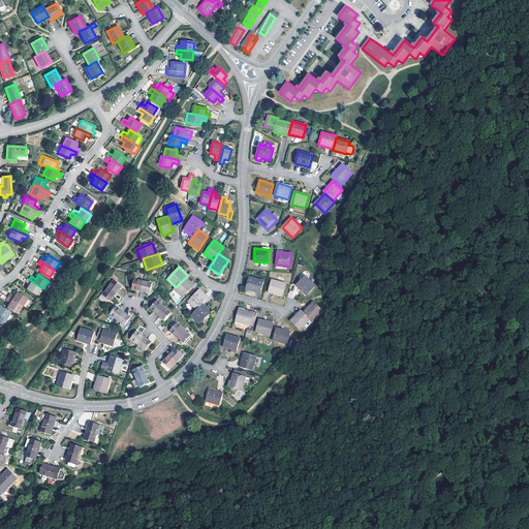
[(306,276),(297,285),(302,290),(306,296),(316,286),(306,276)]
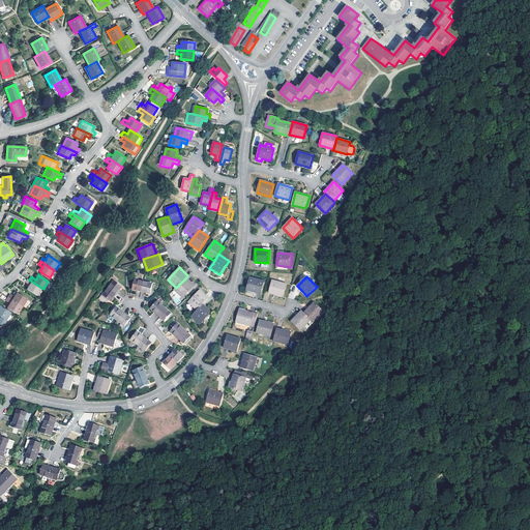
[(186,277),(176,288),(174,290),(183,297),(195,285),(186,277)]
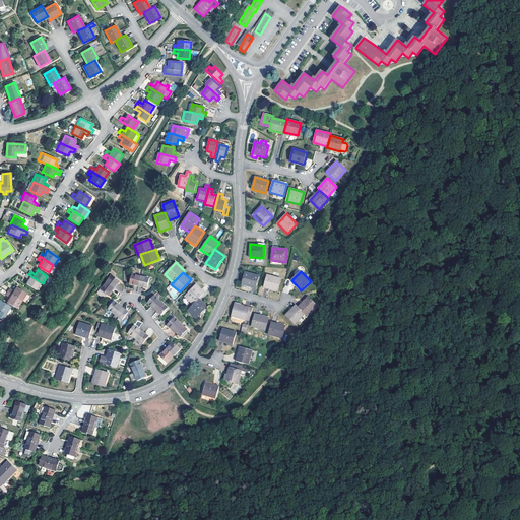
[(245,272),(242,284),(256,288),(259,276),(245,272)]
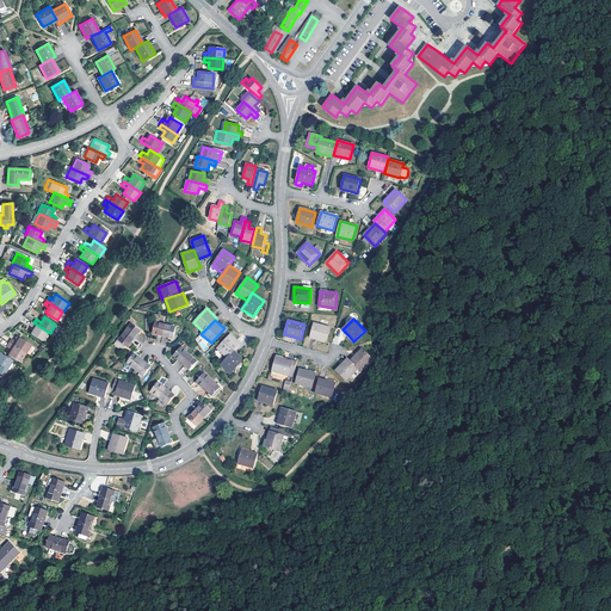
[(34,322),(31,321),(29,326),(34,328),(34,329),(31,333),(42,340),(48,332),(34,322)]
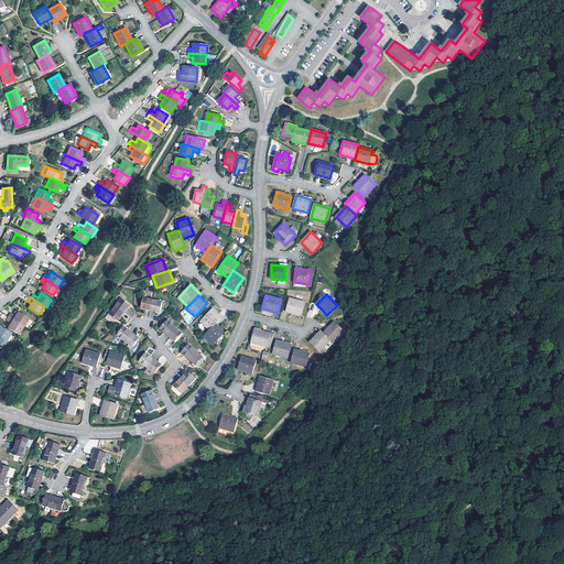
[(145,308),(150,310),(153,300),(147,299),(143,297),(141,307),(142,308),(141,310),(145,311),(145,308)]
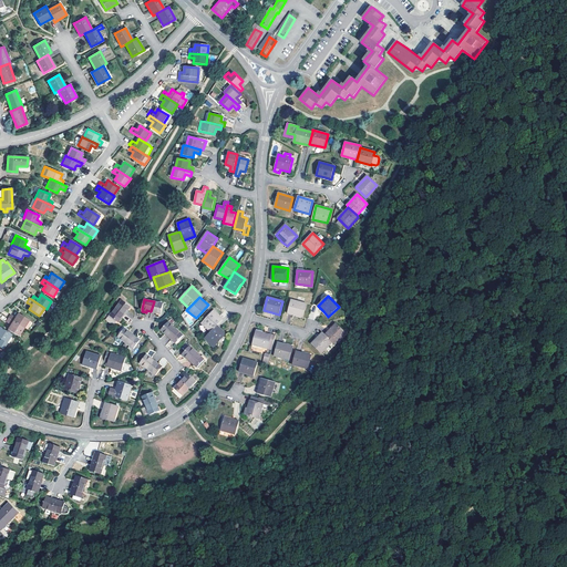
[(122,300),(116,308),(124,315),(131,307),(122,300)]
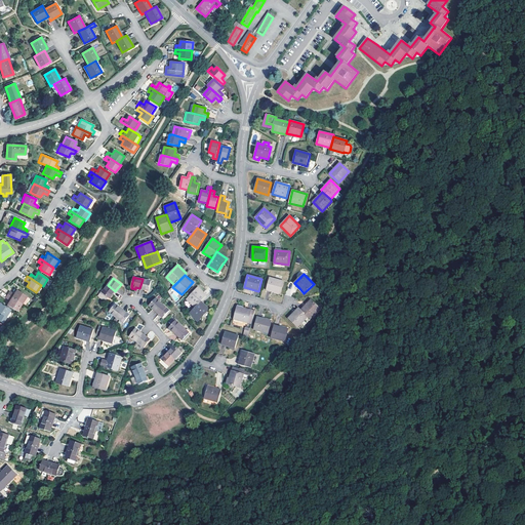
[(270,278),(267,290),(280,293),(283,282),(270,278)]
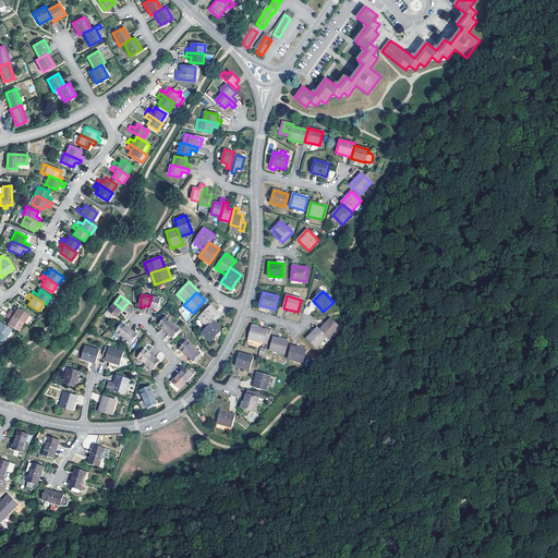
[(152,296),(148,306),(158,308),(160,299),(152,296)]
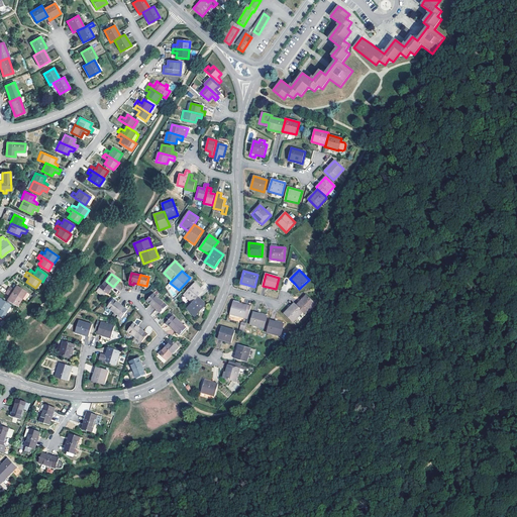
[(108,294),(113,287),(106,281),(97,291),(103,295),(106,292),(108,294)]
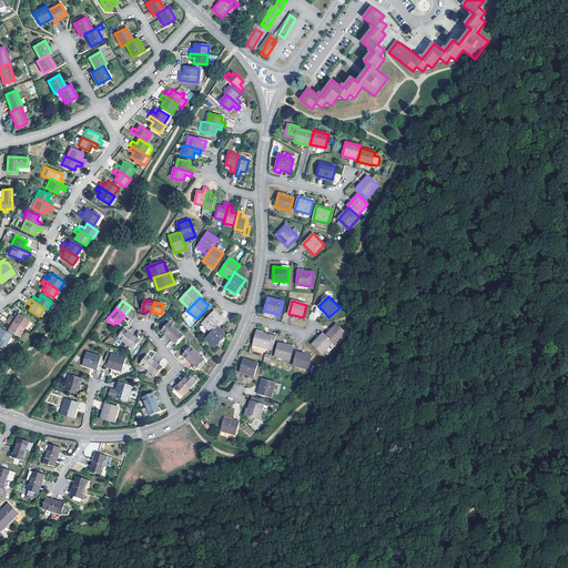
[(211,333),(217,325),(223,320),(214,311),(202,324),(211,333)]
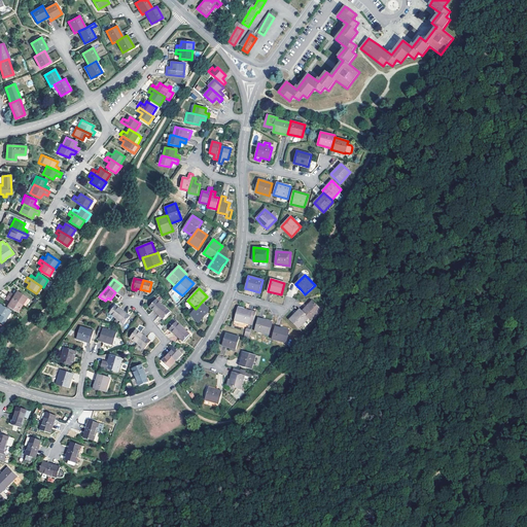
[(10,292),(8,295),(22,305),(27,297),(16,290),(14,294),(10,292)]
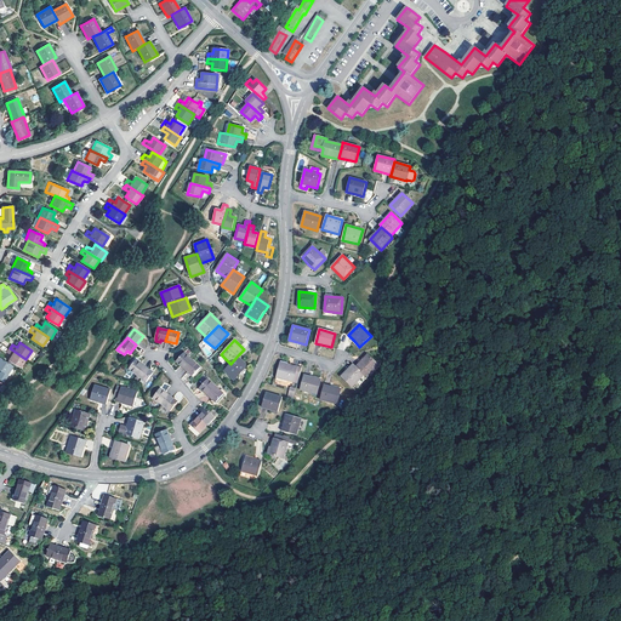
[(20,368),(26,359),(10,348),(6,352),(11,355),(9,360),(20,368)]
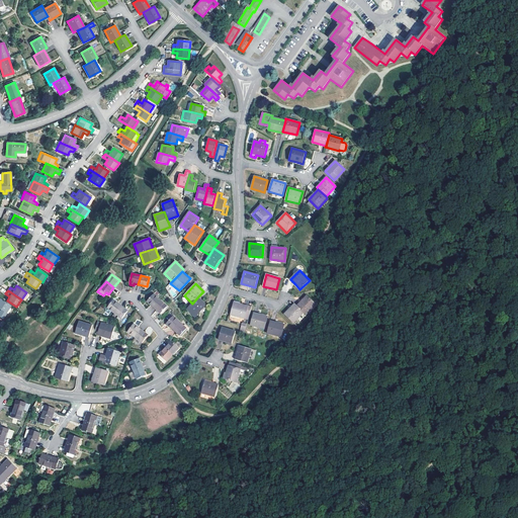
[(147,301),(154,308),(161,300),(154,293),(147,301)]
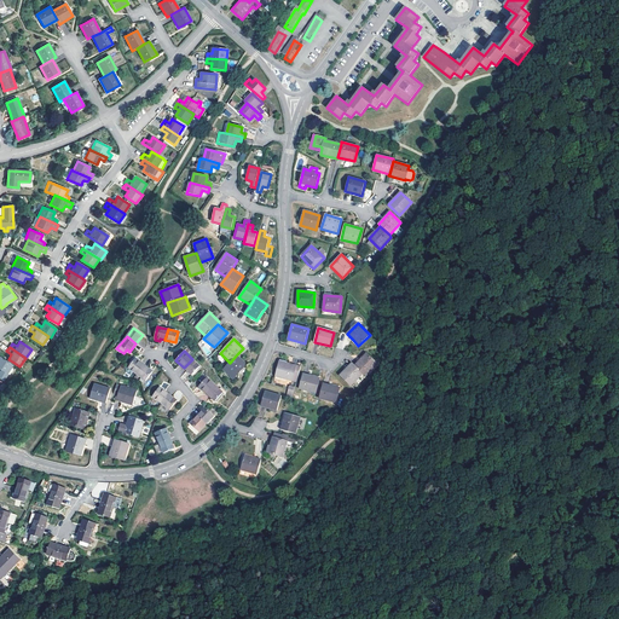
[(363,374),(366,376),(377,364),(366,353),(362,358),(354,365),(363,374)]
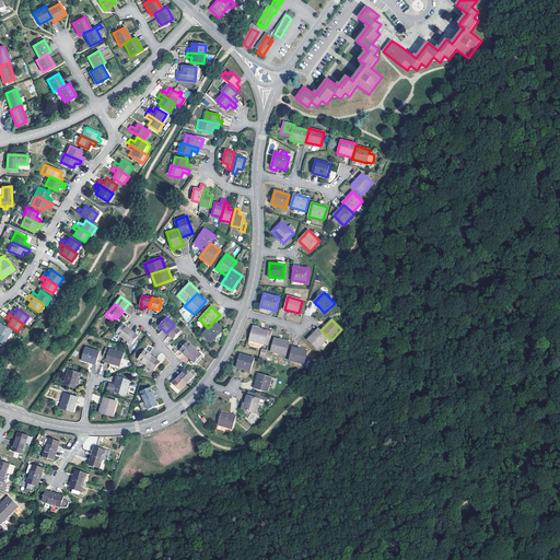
[(223,329),(214,321),(208,328),(202,334),(211,342),(223,329)]
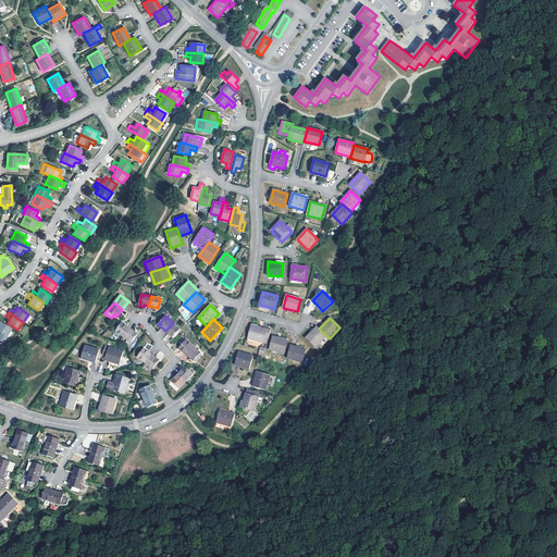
[(0,333),(0,341),(2,343),(7,337),(5,337),(7,336),(11,329),(0,321),(0,333)]
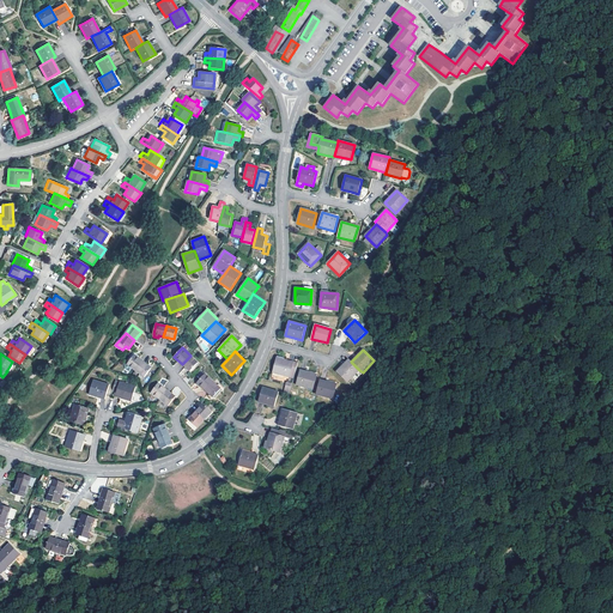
[(132,368),(135,370),(143,362),(134,354),(127,364),(126,368),(126,369),(128,370),(129,370),(132,368)]
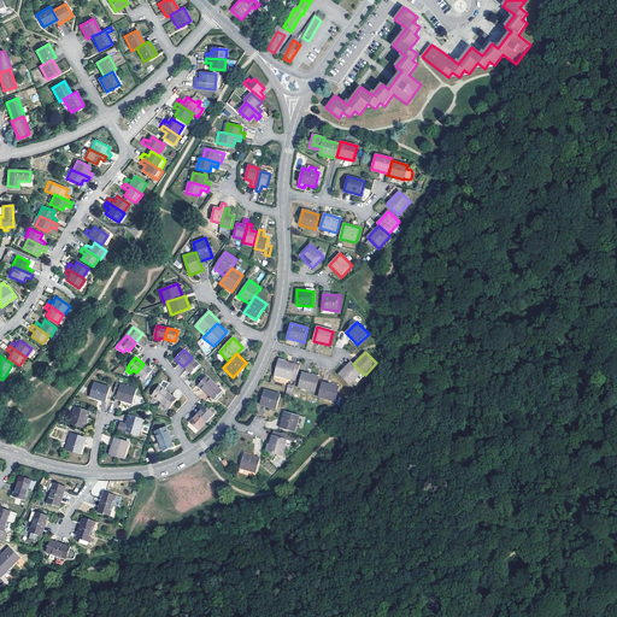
[(199,365),(192,358),(183,366),(192,374),(199,365)]
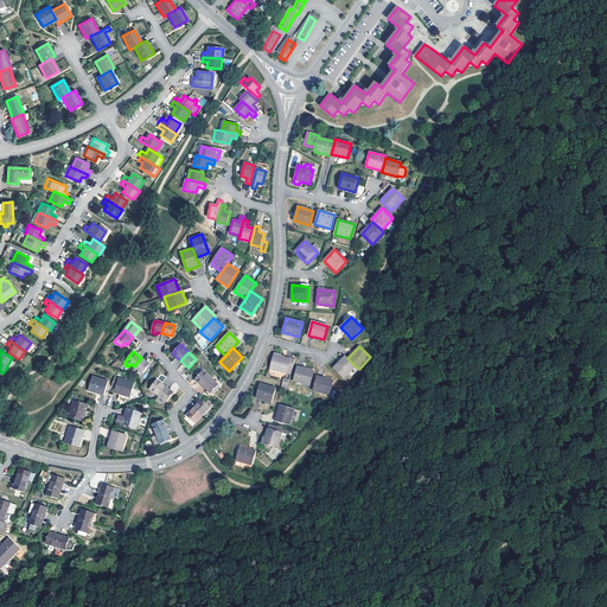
[(270,369),(291,375),(295,359),(282,357),(274,355),(270,369)]
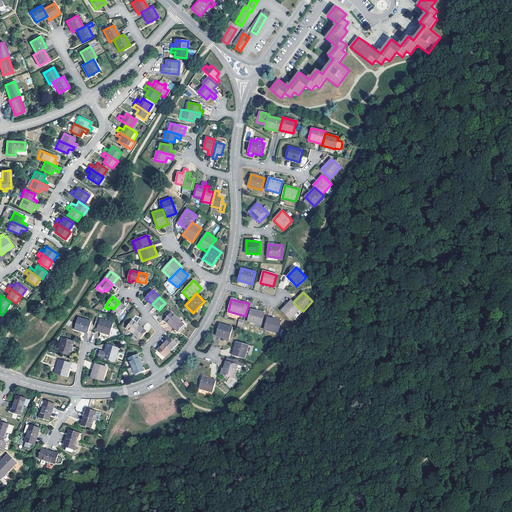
[(293,302),(291,300),(286,306),(281,311),(290,319),(295,315),(300,309),(293,302)]
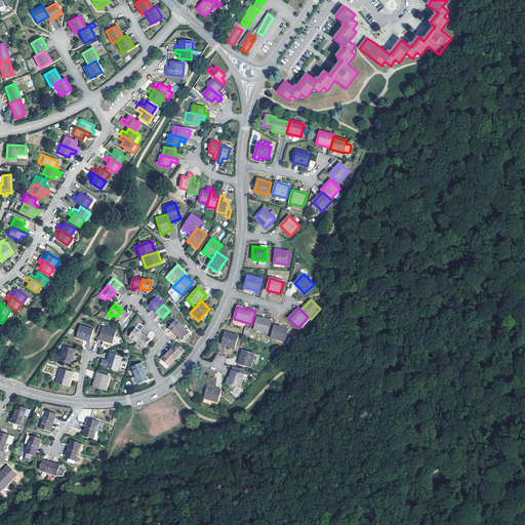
[(129,315),(122,310),(116,317),(124,323),(129,315)]
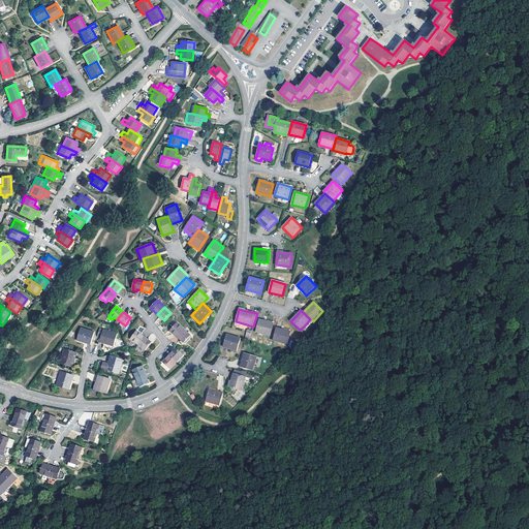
[(259,319),(256,332),(270,336),(273,323),(268,321),(259,319)]
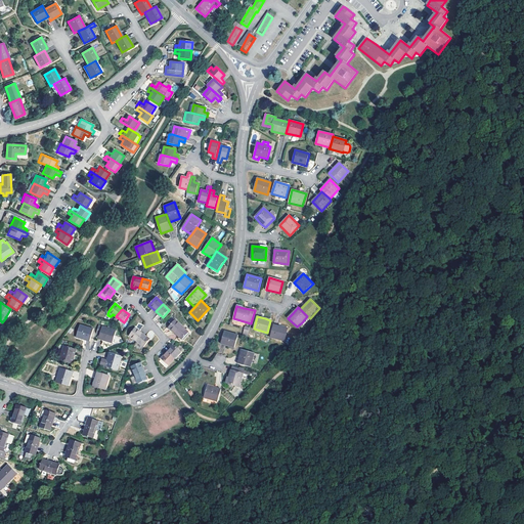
[(169,326),(175,333),(182,326),(175,319),(169,326)]
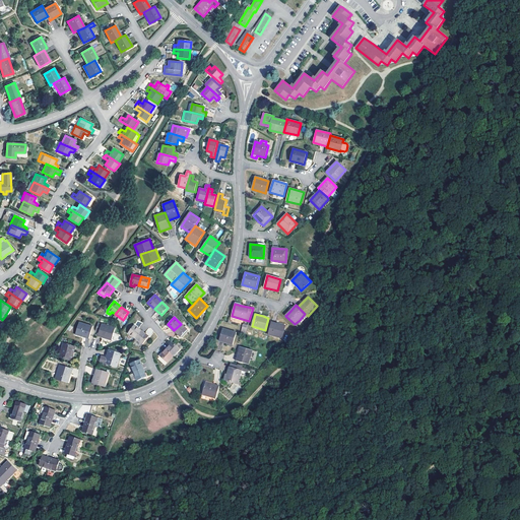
[(79,322),(75,334),(89,338),(92,326),(79,322)]
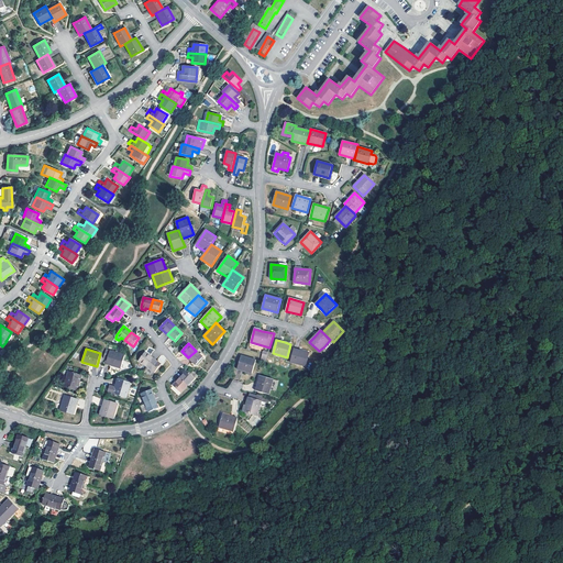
[(294,349),(290,362),(306,366),(309,353),(302,351),(294,349)]
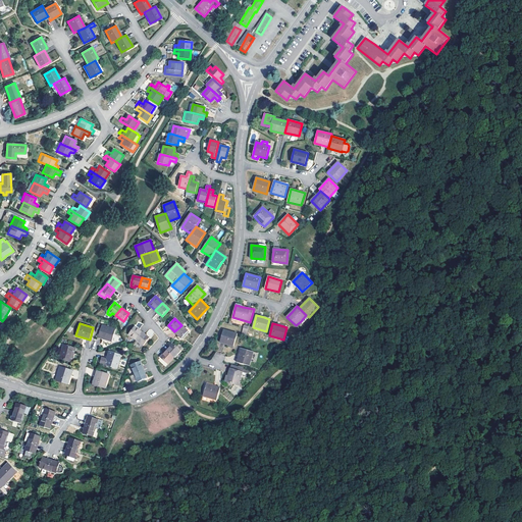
[(115,329),(99,324),(96,332),(100,333),(98,337),(104,340),(112,342),(115,329)]
